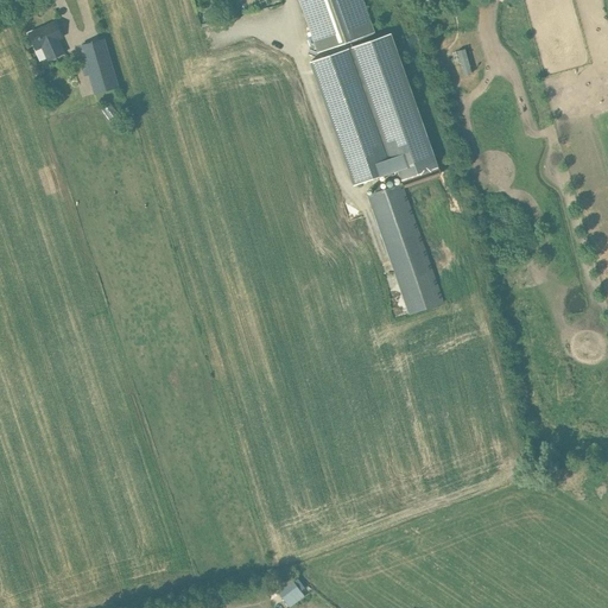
[(374,32),(362,0),(299,0),(303,8),(318,52),(374,32)]
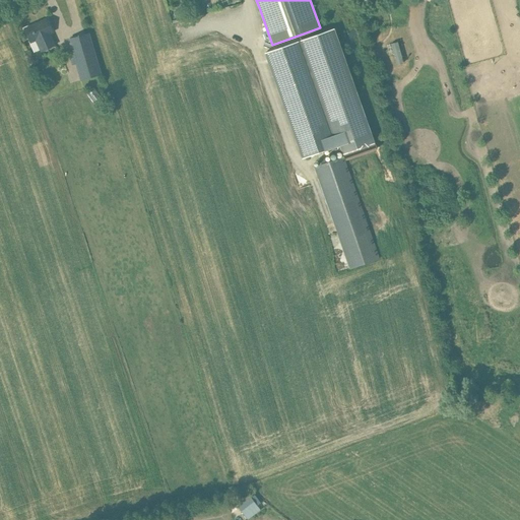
[(54,31),(48,18),(24,28),(30,42),(37,40),(42,51),(55,46),(50,34),(54,31)]
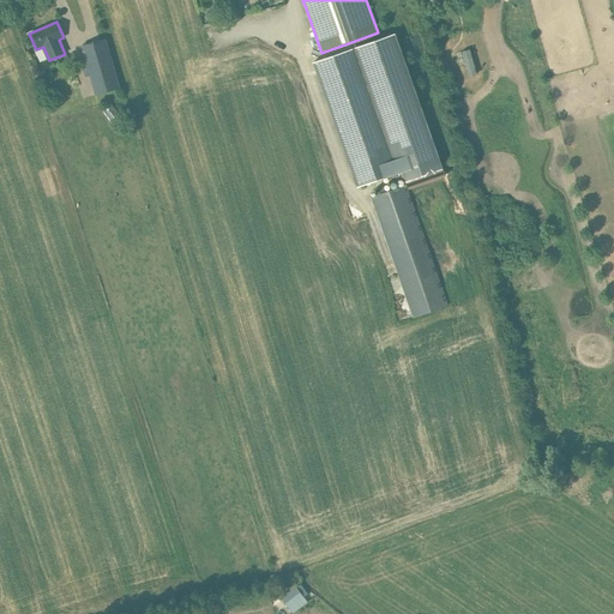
[(402,172),(408,188),(444,176),(395,34),(314,62),(357,187),(402,172)]
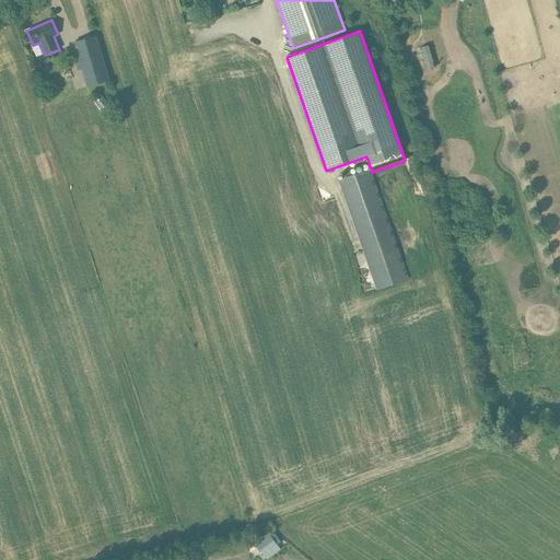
[(109,79),(95,35),(74,42),(89,85),(109,79)]
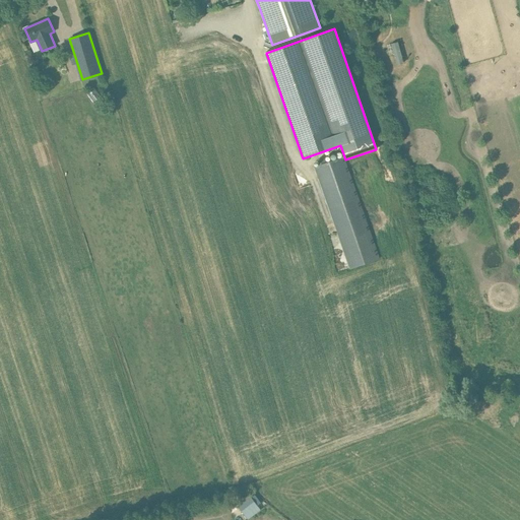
[(102,99),(93,87),(85,92),(93,105),(102,99)]
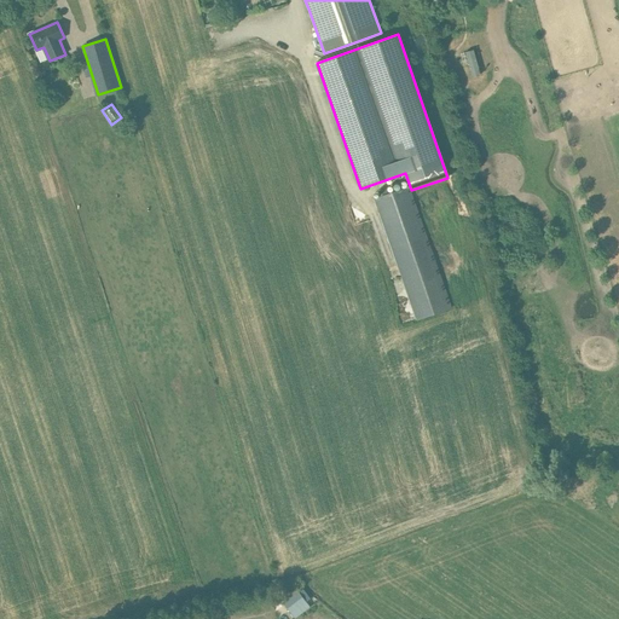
[(451,308),(409,187),(387,195),(385,189),(379,191),(380,197),(374,200),(417,320),(451,308)]
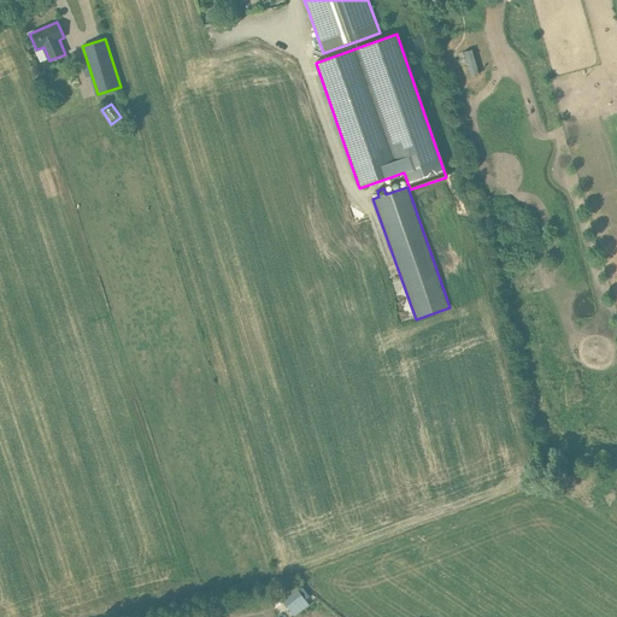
[(281,600),(288,609),(304,598),(305,599),(309,597),(299,585),(294,588),(291,583),(282,591),(285,593),(280,595),(282,599),(281,600)]
